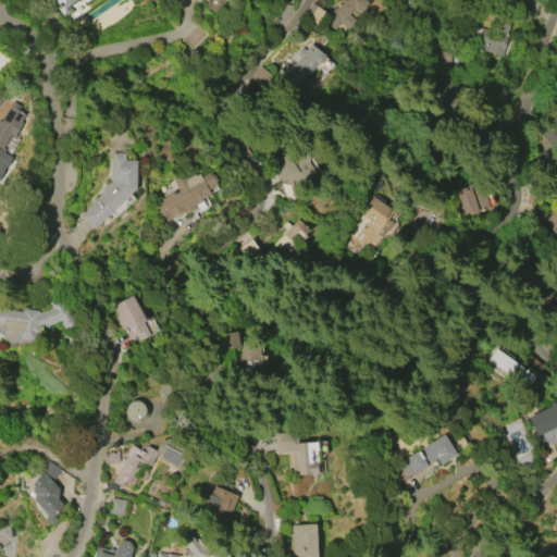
[(73,0),(67,4),(71,10),(62,15),(56,4),(58,3),(54,0),(73,0)]
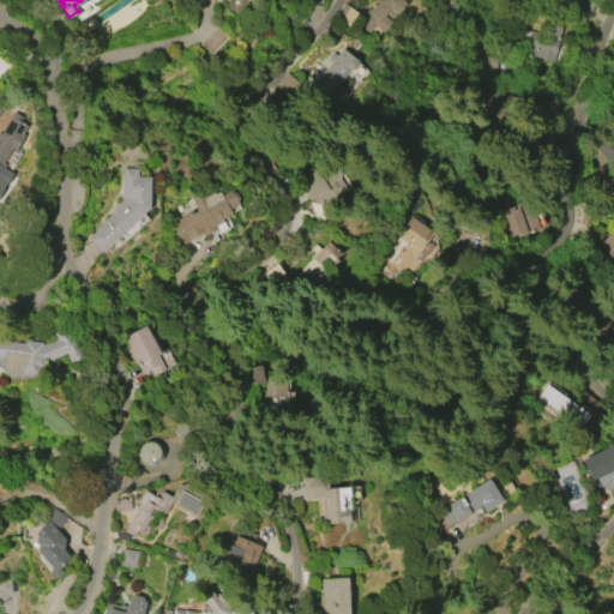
[(359,25),(365,16),(362,14),(367,8),(369,10),(377,0),(403,0),(407,2),(397,14),(390,8),(384,16),(391,22),(383,32),(374,26),(373,28),(372,26),(367,32),(359,25)]
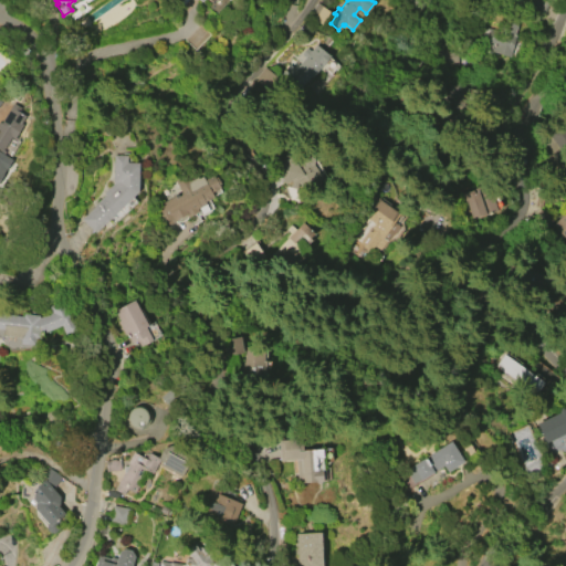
[(548,0),(543,16),(528,9),(532,0),(548,0)]
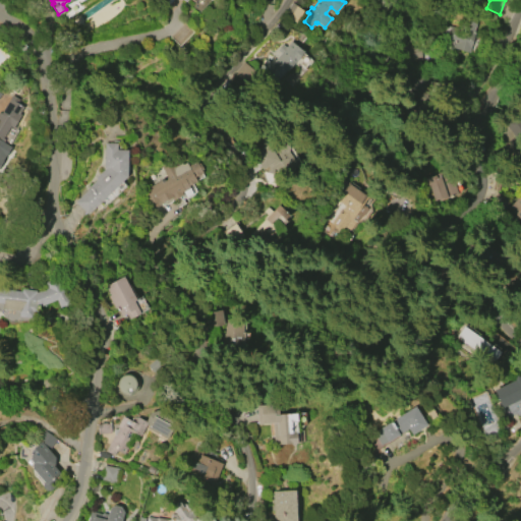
[(475,34),(469,53),(452,47),(451,50),(439,46),(441,40),(439,39),(442,31),(445,32),(448,24),(459,29),(462,18),(476,23),(473,33),(475,34)]
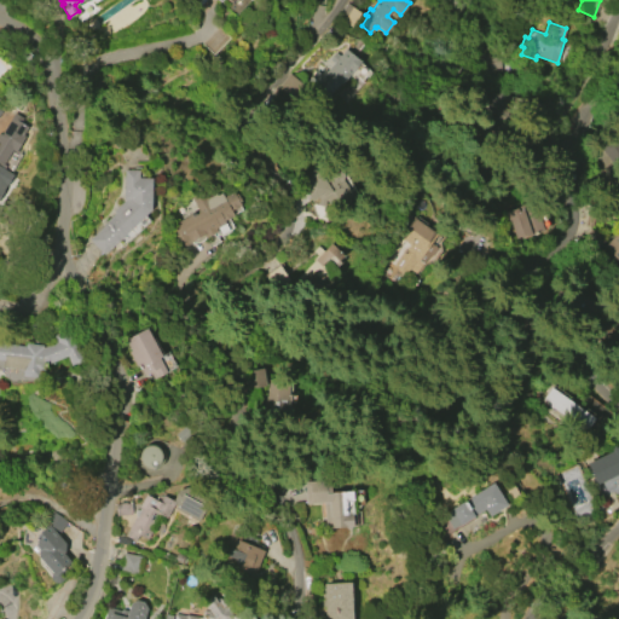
[(345,48),(360,62),(342,85),(340,82),(327,97),(307,80),(316,70),(320,74),(324,70),(325,73),(333,63),(328,61),(335,52),(339,56),(345,48)]
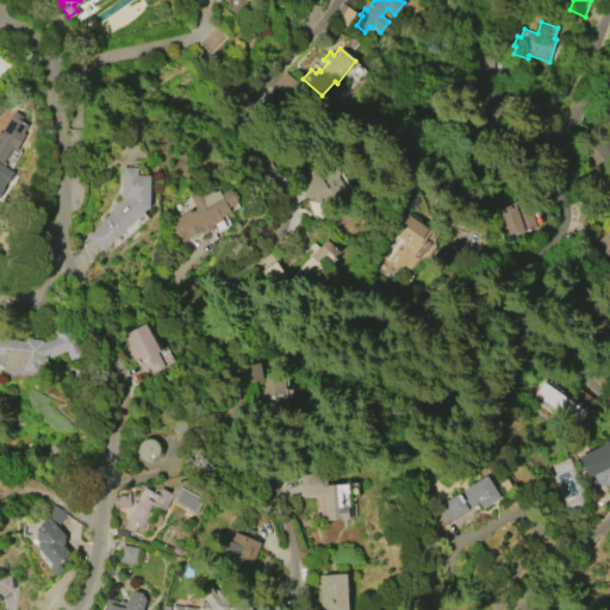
[(0,132),(13,111),(22,116),(19,120),(26,125),(22,132),(24,135),(14,150),(11,148),(2,162),(5,163),(2,167),(13,173),(0,193),(0,132)]
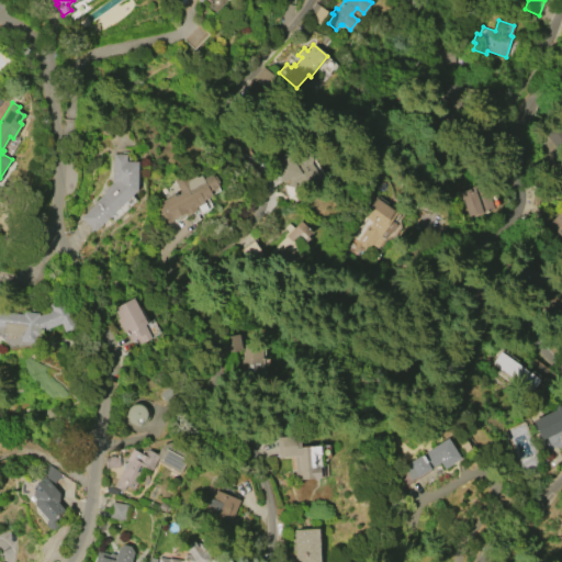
[(561,150),(561,127),(560,126),(548,137),(561,150)]
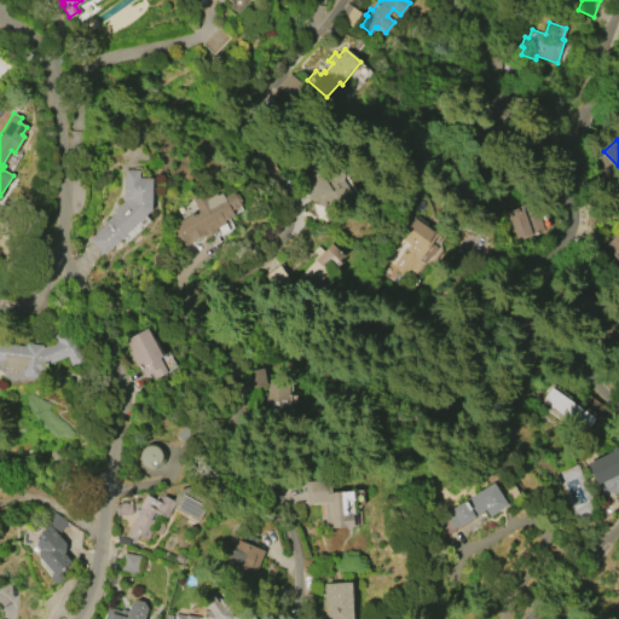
[(304,179),(316,212),(353,196),(340,165),(304,179)]
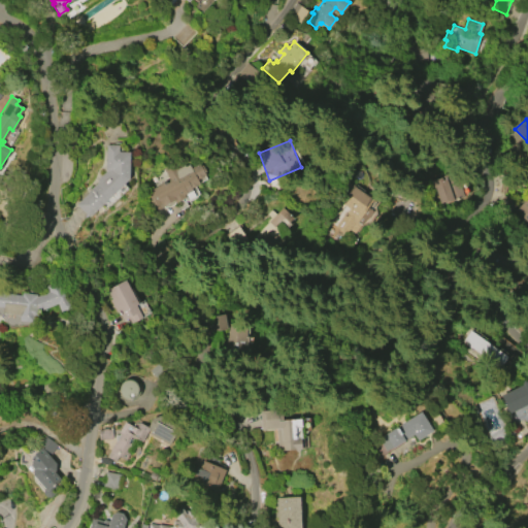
[(105,145),(118,145),(118,152),(130,153),(129,179),(91,216),(91,215),(88,218),(75,205),(89,193),(88,192),(97,183),(96,180),(105,171),(105,145)]
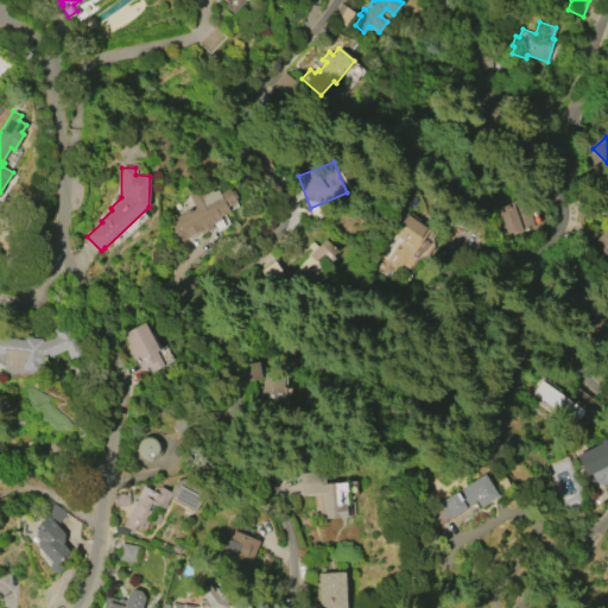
[(166,222),(194,207),(185,192),(198,185),(203,195),(211,190),(213,191),(216,189),(219,192),(228,188),(230,191),(233,190),(236,197),(234,198),(235,202),(226,207),(228,211),(220,216),(225,226),(216,230),(213,223),(211,225),(213,227),(201,233),(202,235),(192,241),(190,235),(185,238),(184,234),(176,239),(166,222)]
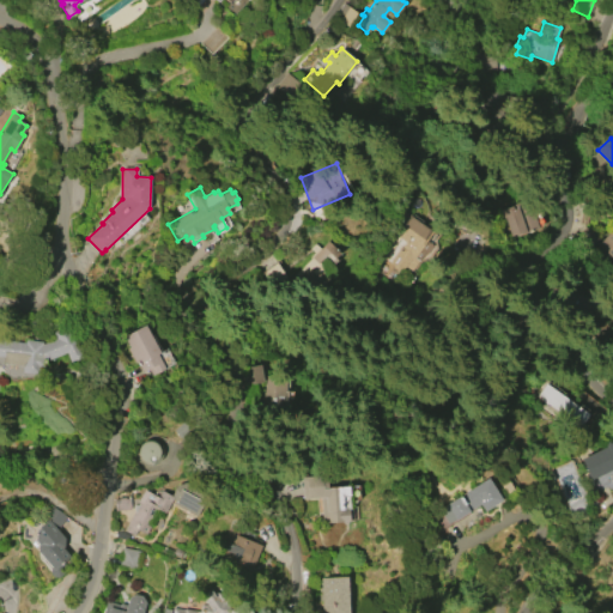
[(528,200),(539,229),(521,235),(520,234),(511,237),(507,223),(505,224),(499,211),(511,206),(513,208),(516,207),(516,205),(528,200)]
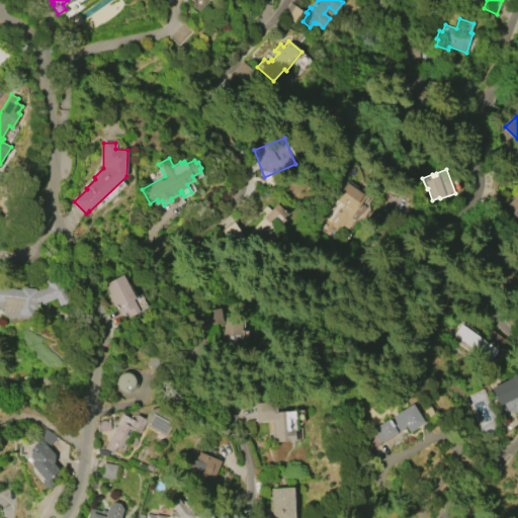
[(346,182),(365,196),(360,203),(364,207),(359,216),(358,214),(347,229),(342,225),(338,230),(328,223),(337,209),(338,209),(342,204),(334,199),(346,182)]
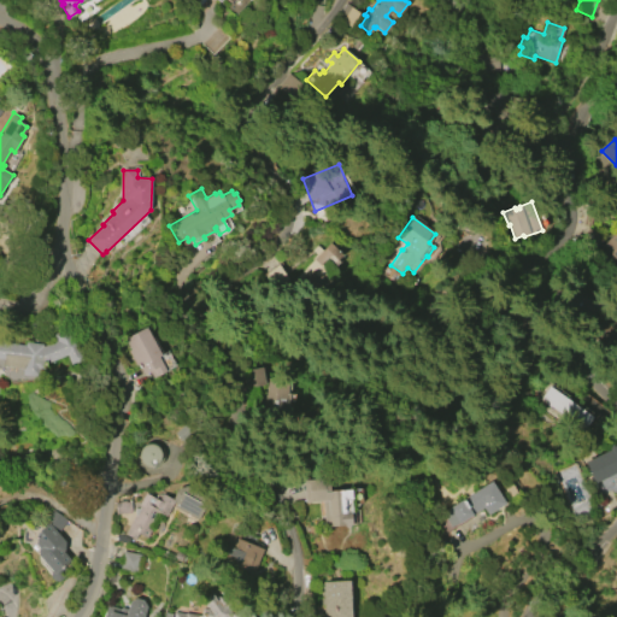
[(581,239),(594,247),(600,238),(587,230),(581,239)]
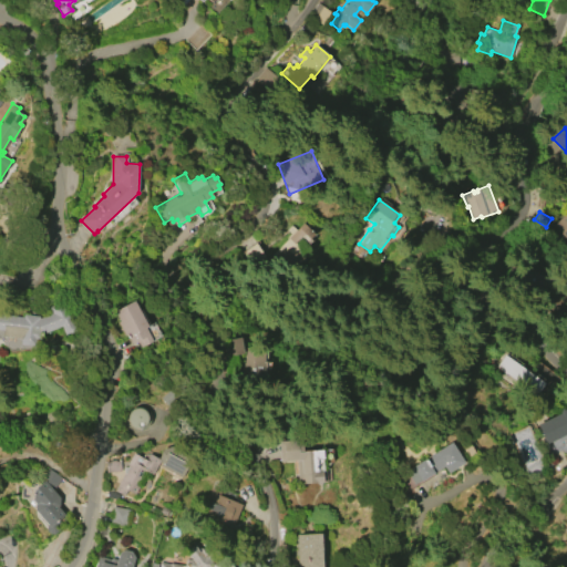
[(566,213),(566,239),(553,226),(564,215),(565,215),(566,213)]
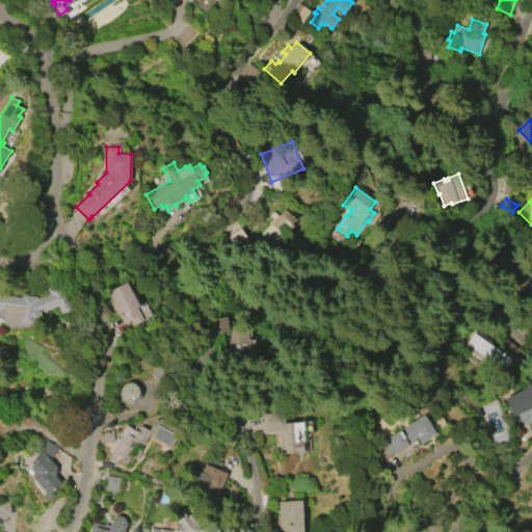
[(270,224),(276,231),(290,216),(284,210),(270,224)]
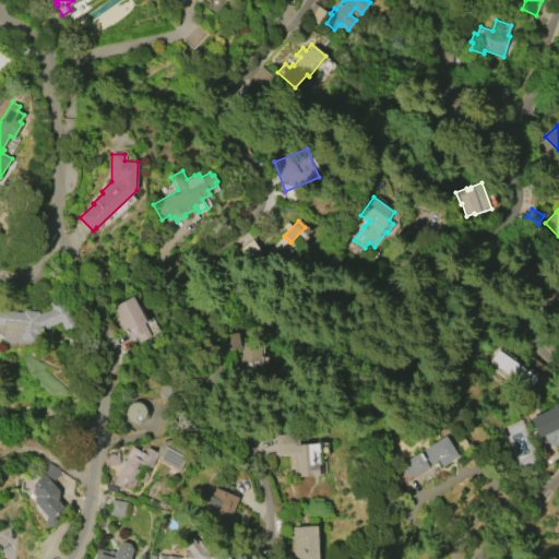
[(293,251),(275,242),(268,257),(286,265),(293,251)]
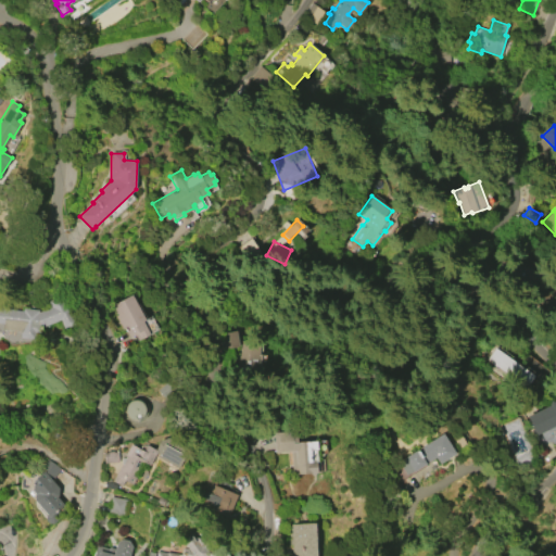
[(0,305),(3,306),(3,307),(22,311),(23,307),(37,310),(38,312),(50,306),(47,301),(62,294),(73,325),(63,328),(60,319),(38,328),(38,335),(35,333),(34,340),(17,337),(19,332),(2,329),(3,325),(0,324),(0,305)]
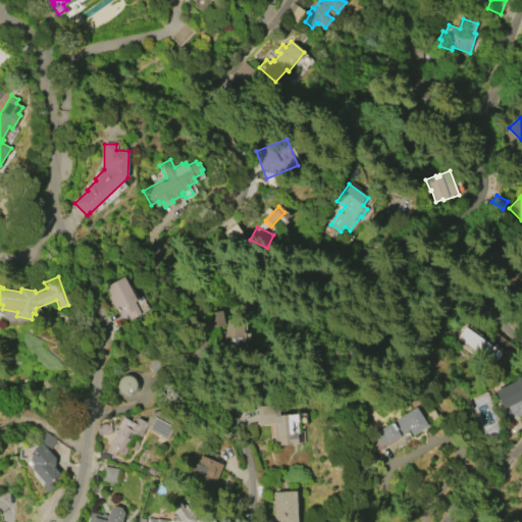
[(123,276),(136,301),(134,302),(140,314),(128,320),(125,314),(120,317),(116,309),(115,310),(107,296),(109,296),(104,286),(123,276)]
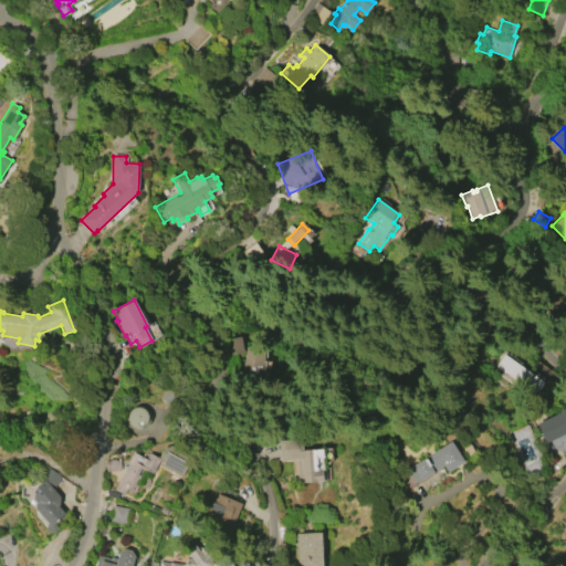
[(226,356),(243,353),(240,336),(222,339),(226,356)]
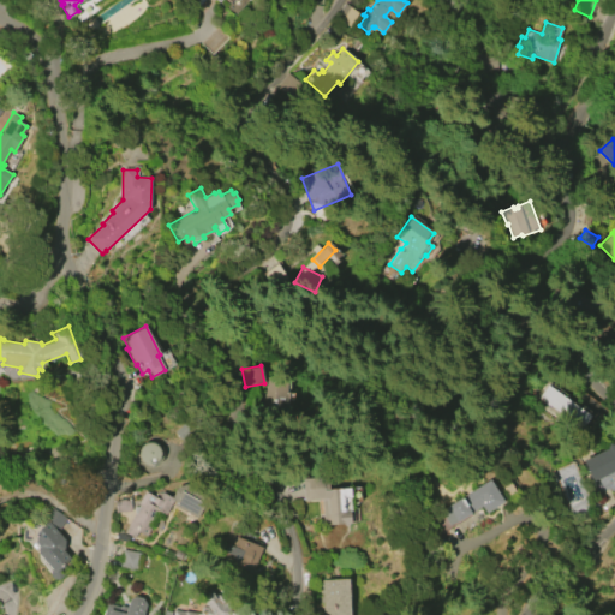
[(267,376),(287,377),(286,392),(288,392),(287,411),(264,410),(267,376)]
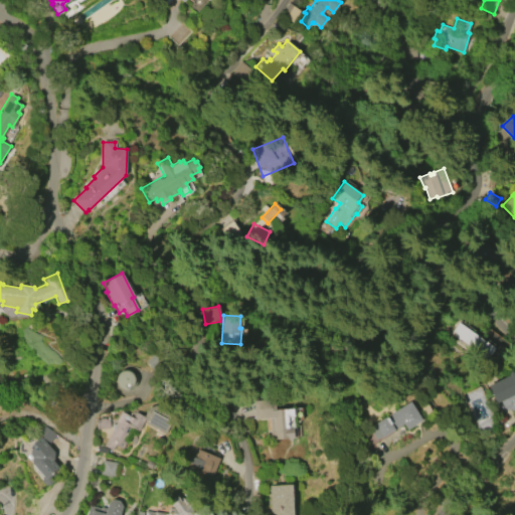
[(459,322),(494,348),(487,359),(451,333),(459,322)]
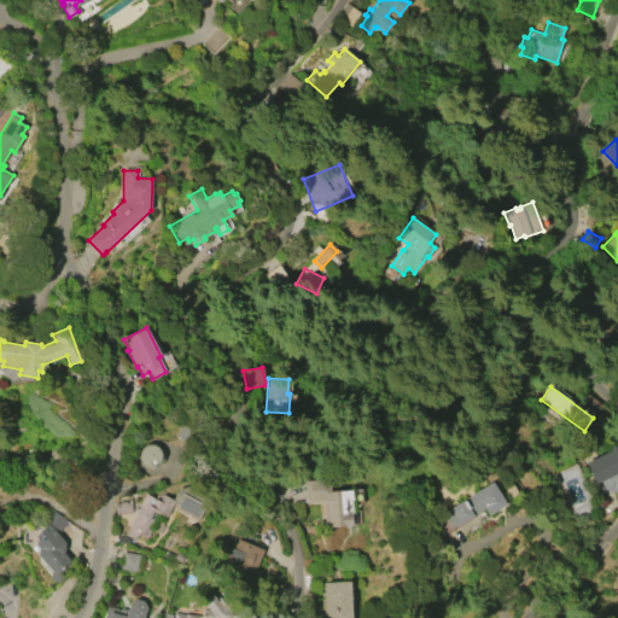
[(143,445),(139,465),(157,468),(161,449),(143,445)]
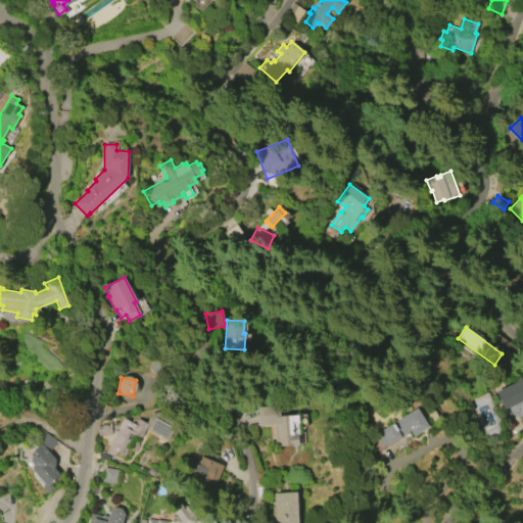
[(495,391),(521,379),(522,379),(522,399),(504,409),(495,391)]
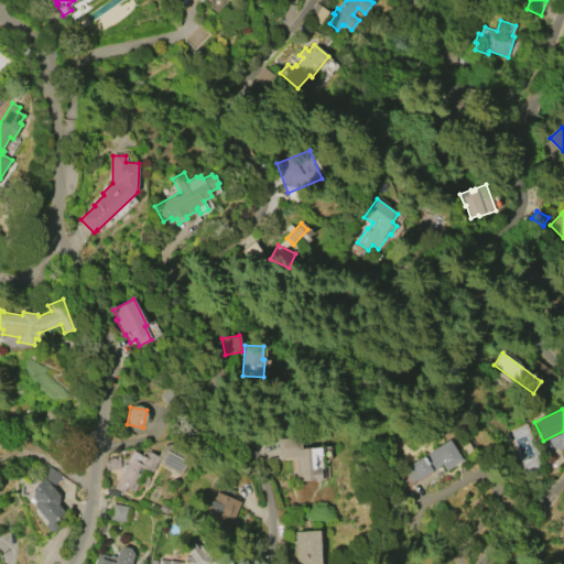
[(320,447),(322,479),(296,481),(294,459),(279,461),(277,438),(300,436),(301,449),(320,447)]
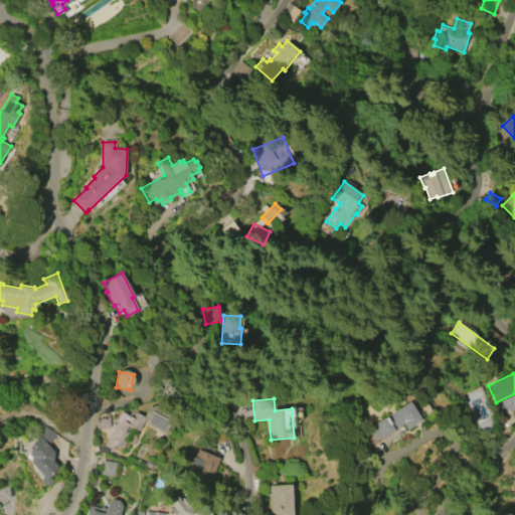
[(424,417),(418,404),(425,400),(433,413),(424,417)]
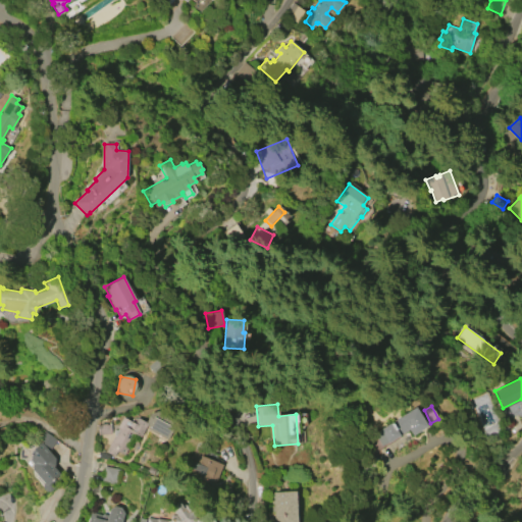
[(415,407),(427,426),(412,435),(408,429),(381,447),(373,434),(378,431),(378,430),(415,407)]
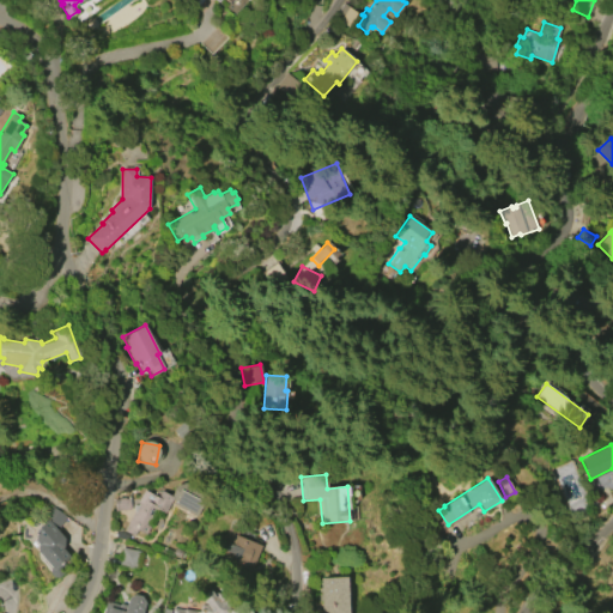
[(158,509),(145,534),(137,529),(133,535),(123,530),(133,511),(133,505),(137,505),(138,502),(137,502),(143,489),(157,496),(159,490),(170,496),(175,486),(204,501),(195,515),(169,502),(164,511),(158,509)]
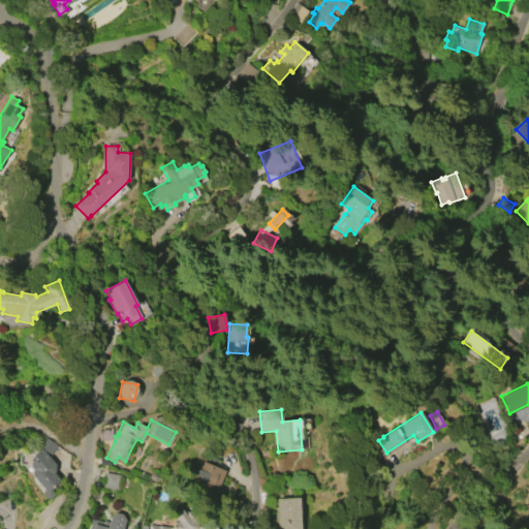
[(57,446),(50,458),(56,465),(55,472),(54,473),(60,480),(54,486),(56,489),(56,493),(50,498),(45,498),(43,495),(43,491),(32,475),(33,470),(30,466),(29,460),(28,458),(42,437),(57,446)]
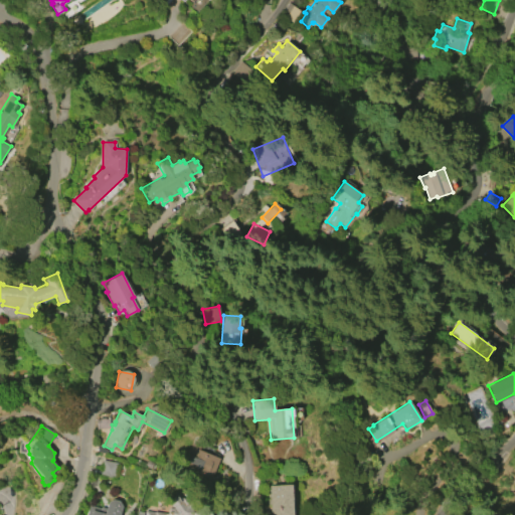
[(182,469),(191,442),(200,445),(198,451),(218,458),(211,479),(182,469)]
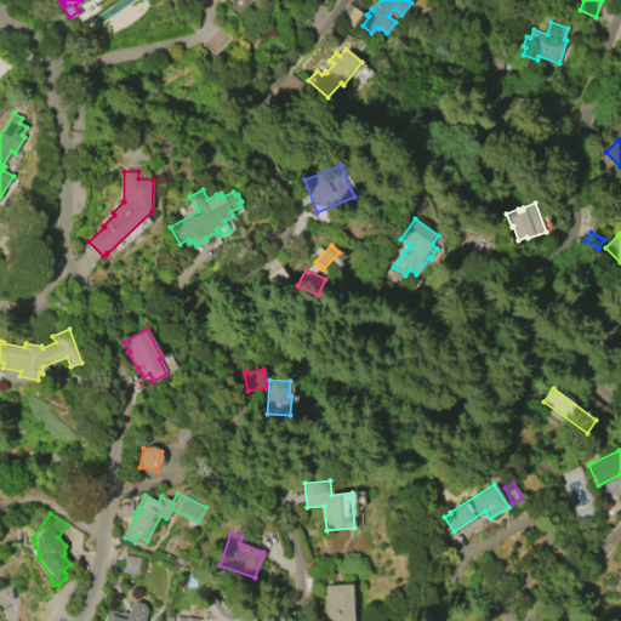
[(120,573),(124,554),(144,559),(140,577),(120,573)]
